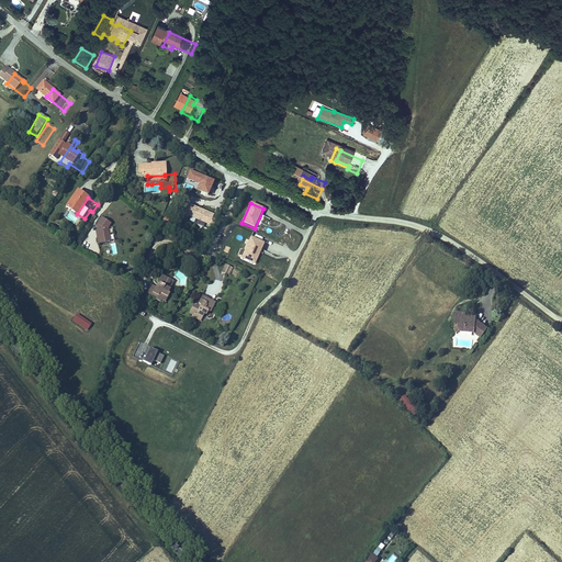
[(208,224),(212,214),(200,209),(198,212),(195,217),(208,224)]
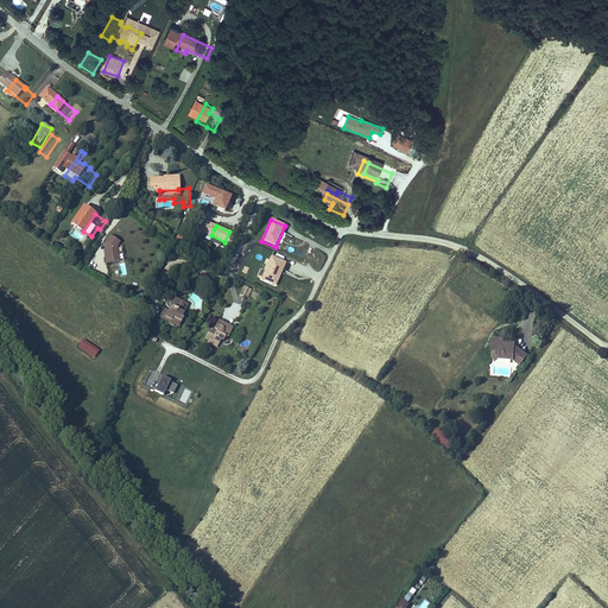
[(100,229),(97,228),(92,236),(96,240),(102,232),(100,229)]
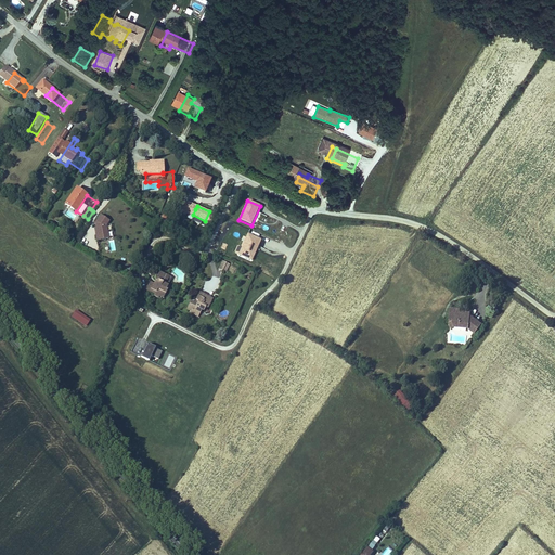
[(220,221),(221,218),(209,211),(205,221),(217,227),(220,221)]
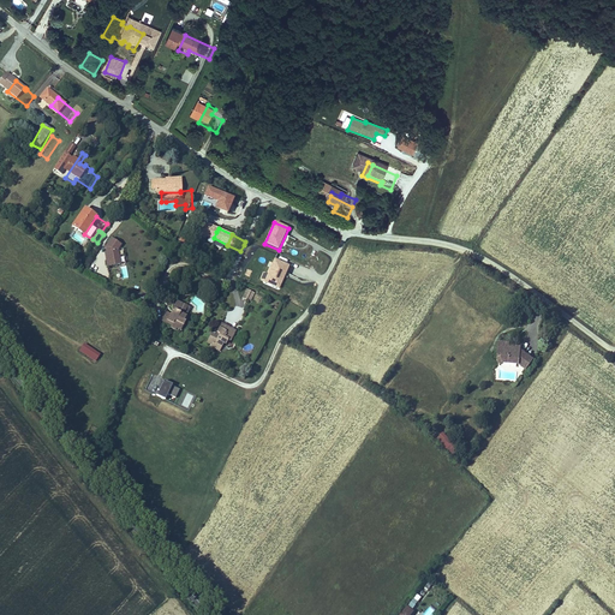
[(160,264),(148,258),(145,264),(157,270),(160,264)]
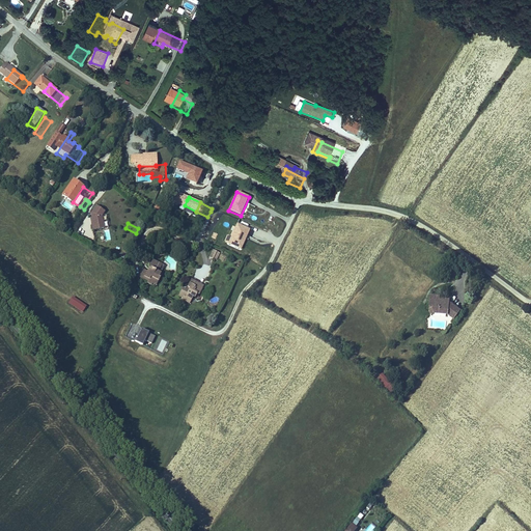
[(242,251),(249,229),(235,225),(228,247),(242,251)]
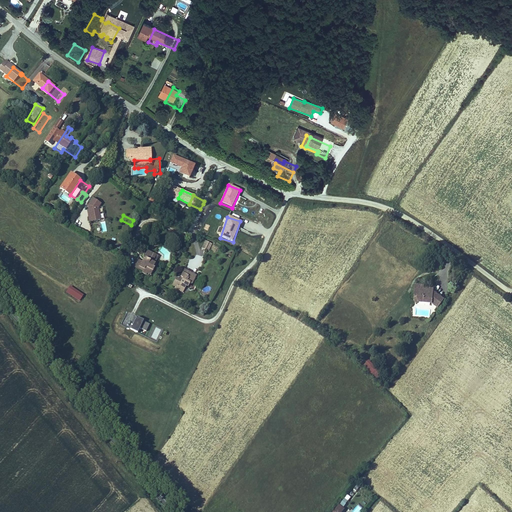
[(204,241),(201,248),(209,251),(212,244),(204,241)]
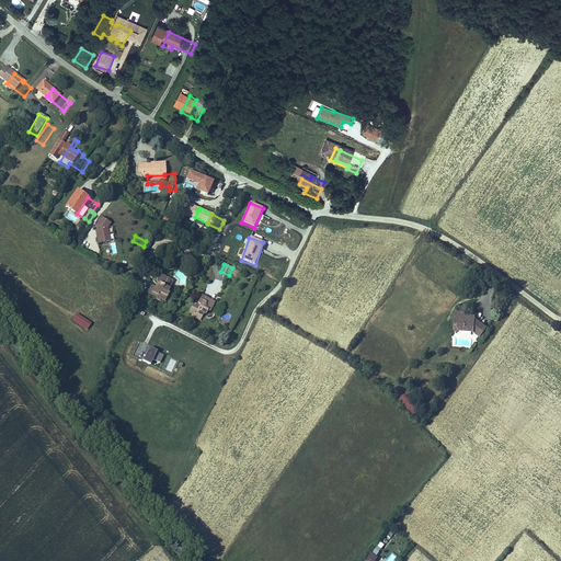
[(239,275),(236,273),(231,281),(235,283),(240,285),(244,277),(239,275)]
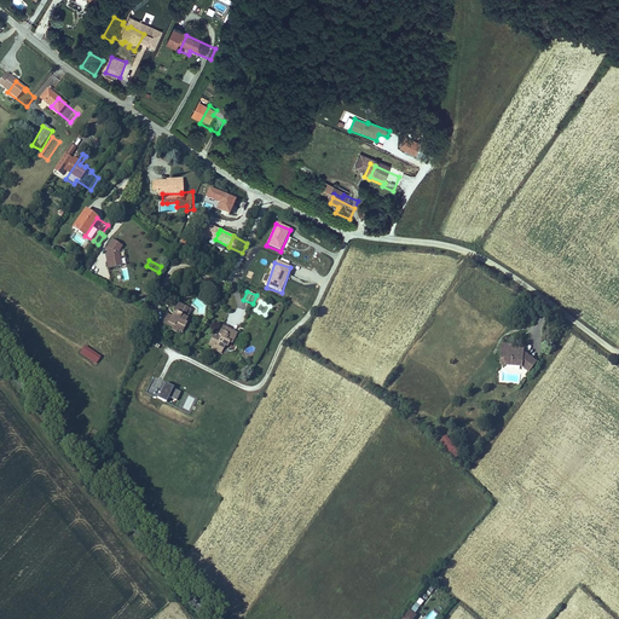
[(181,325),(180,325),(179,328),(173,324),(169,334),(180,339),(180,341),(185,343),(186,341),(190,342),(195,334),(194,333),(195,328),(190,325),(192,320),(195,322),(197,317),(186,312),(181,322),(183,323),(181,325)]
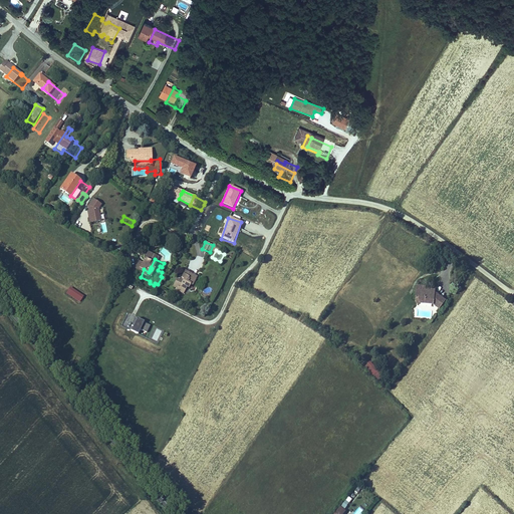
[(166,264),(164,263),(162,267),(160,266),(158,270),(162,272),(166,264)]
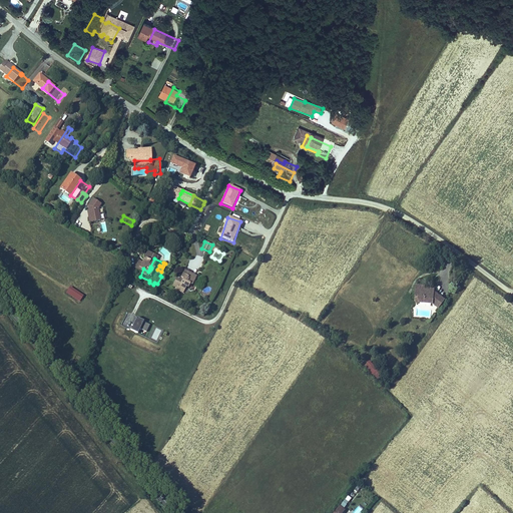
[(201,293),(204,286),(193,280),(189,287),(191,288),(190,291),(188,290),(184,289),(180,296),(184,297),(183,299),(190,303),(194,295),(196,296),(198,292),(201,293)]
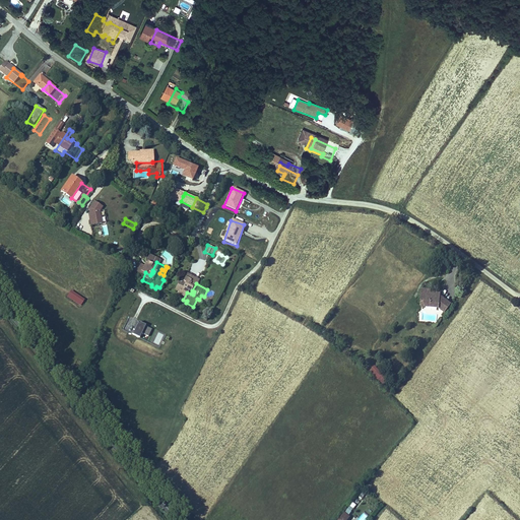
[(431,288),(421,287),(420,301),(423,301),(425,306),(440,308),(441,295),(441,293),(431,291),(431,288)]
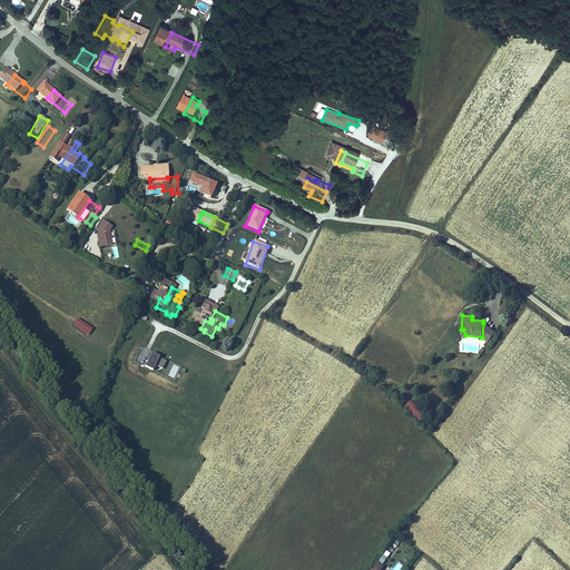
[(89,336),(94,328),(78,320),(74,326),(89,336)]
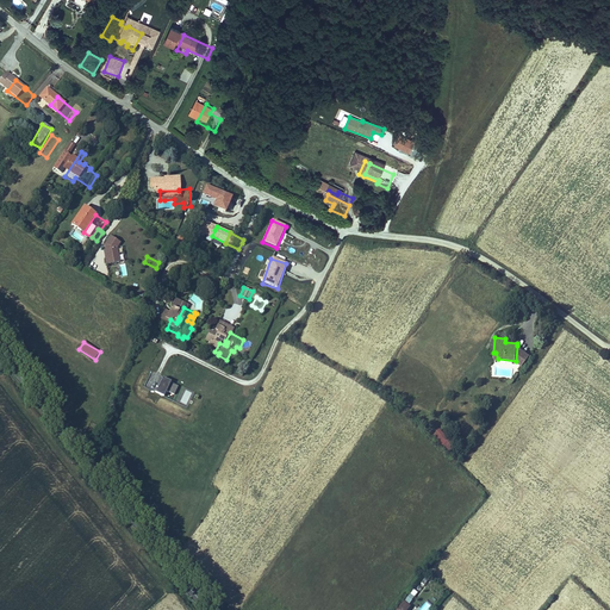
[(529,354),(517,346),(516,361),(522,366),(529,354)]
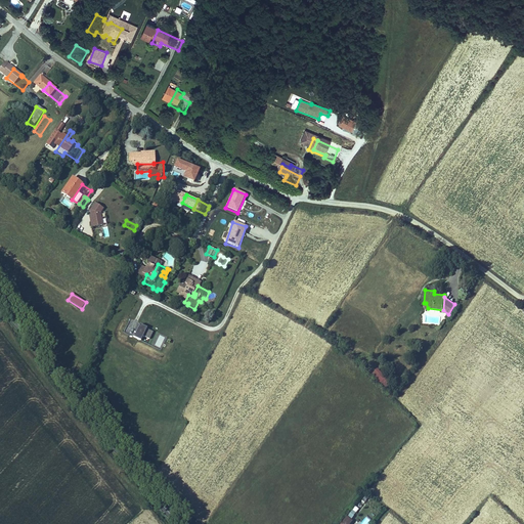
[(142,336),(149,339),(154,330),(139,323),(133,337),(141,340),(142,336)]
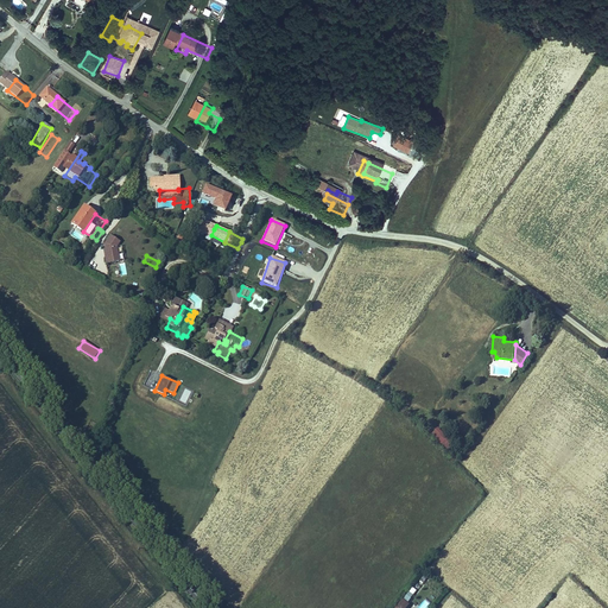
[(187,405),(192,391),(183,386),(176,400),(187,405)]
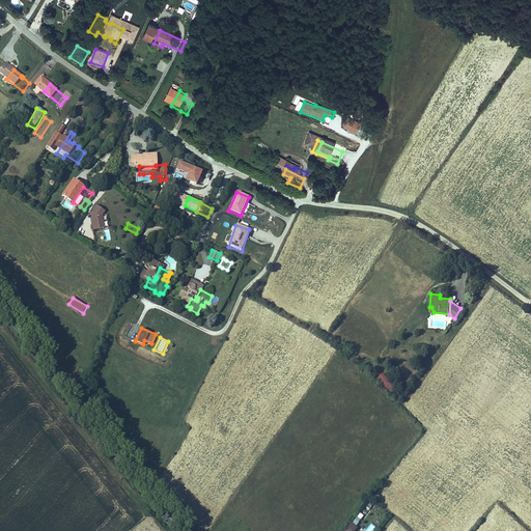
[(376,380),(392,392),(397,386),(382,373),(376,380)]
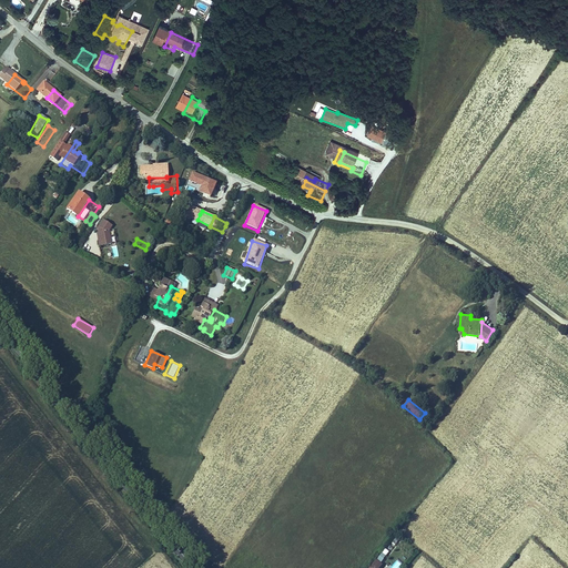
[(392,550),(399,539),(396,537),(388,547),(392,550)]
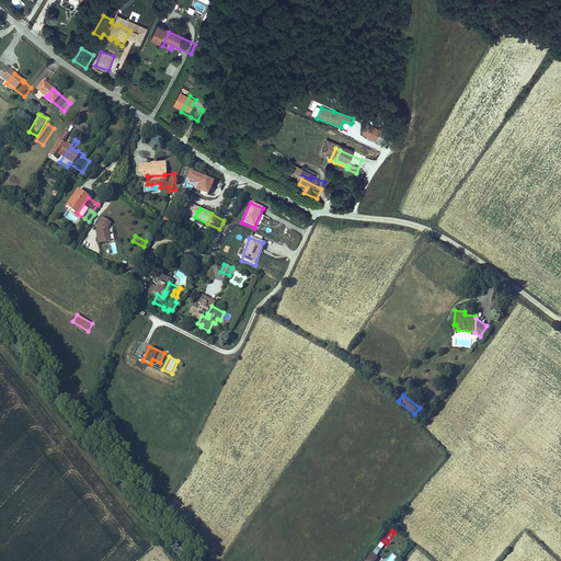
[(378,547),(373,553),(377,557),(382,550),(378,547)]
